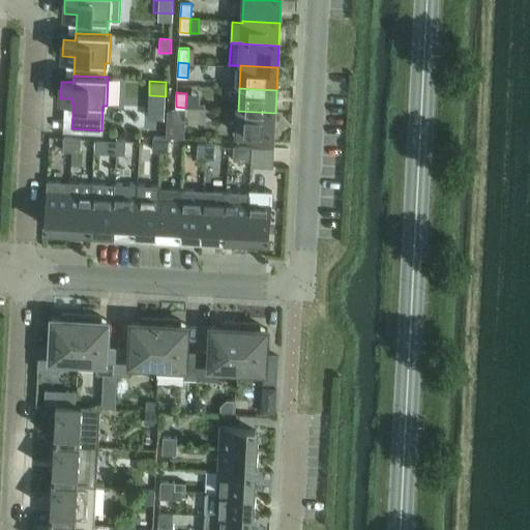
[(186,93),(185,108),(205,109),(205,104),(200,102),(200,93),(186,93)]
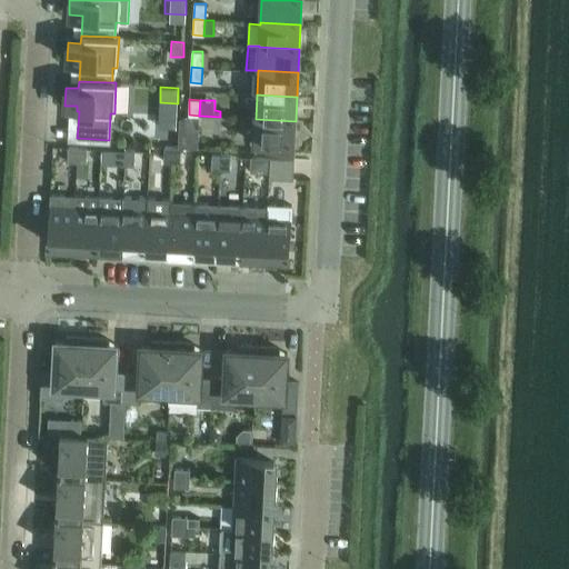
[(198,148),(199,131),(199,116),(189,115),(188,129),(180,129),(179,147),(198,148)]
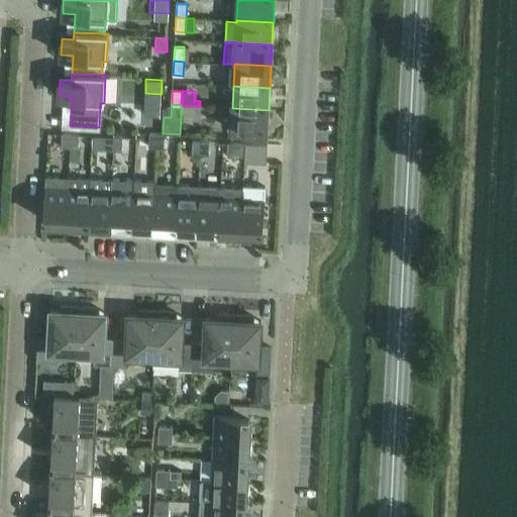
[(268,132),(269,110),(232,108),(230,130),(268,132)]
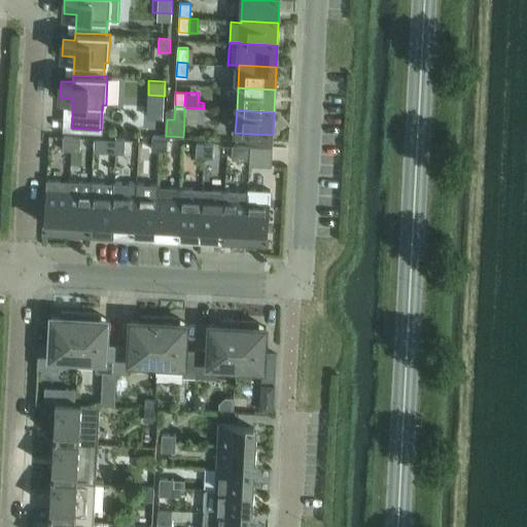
[(151,150),(161,150),(161,137),(152,136),(151,150)]
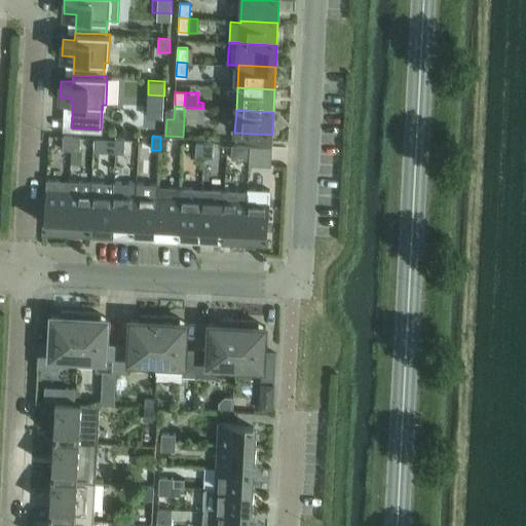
[(63,150),(71,151),(72,137),(64,137),(63,150)]
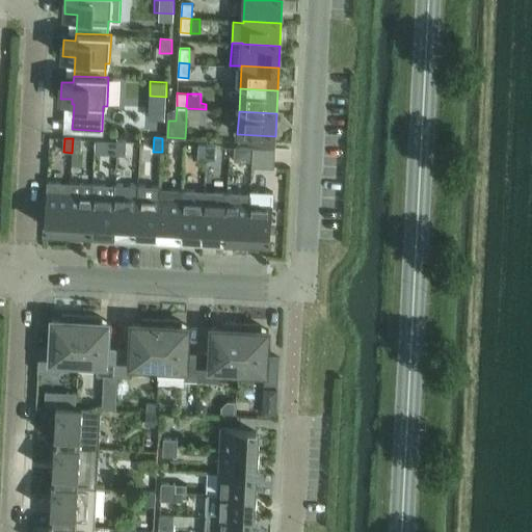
[(73,138),(72,153),(81,153),(82,138),(73,138)]
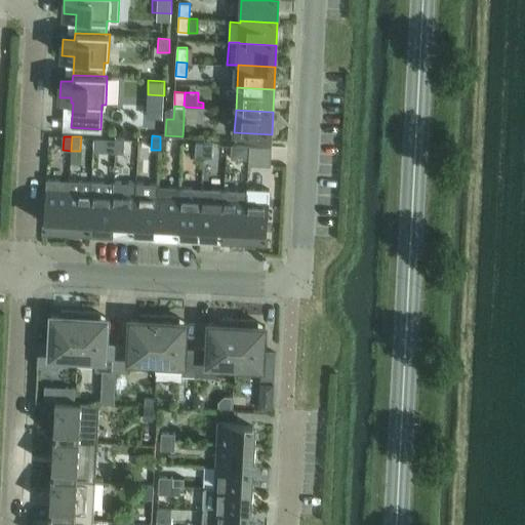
[(160,136),(160,150),(168,151),(169,136),(160,136)]
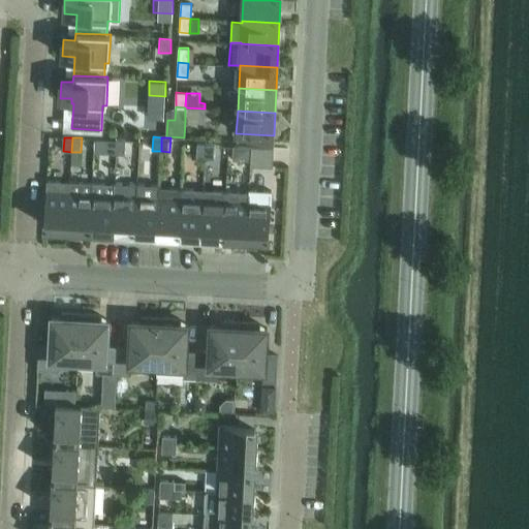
[(107,153),(116,154),(117,139),(109,139),(107,153)]
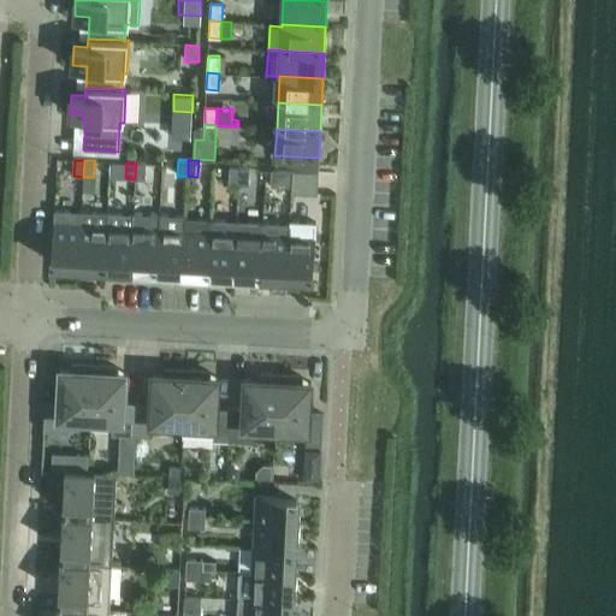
[(136,163),(135,179),(146,179),(147,164),(136,163)]
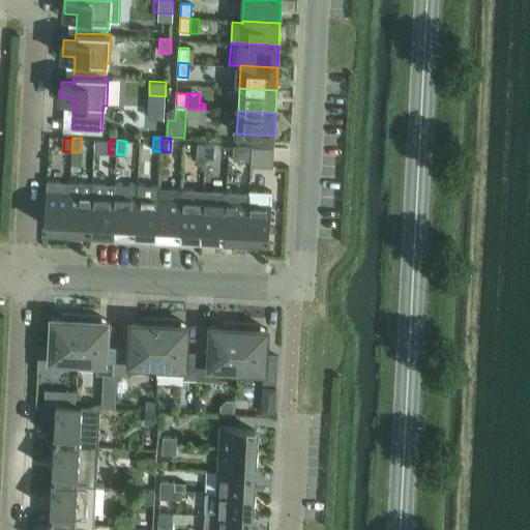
[(214,159),(215,145),(198,144),(198,158),(214,159)]
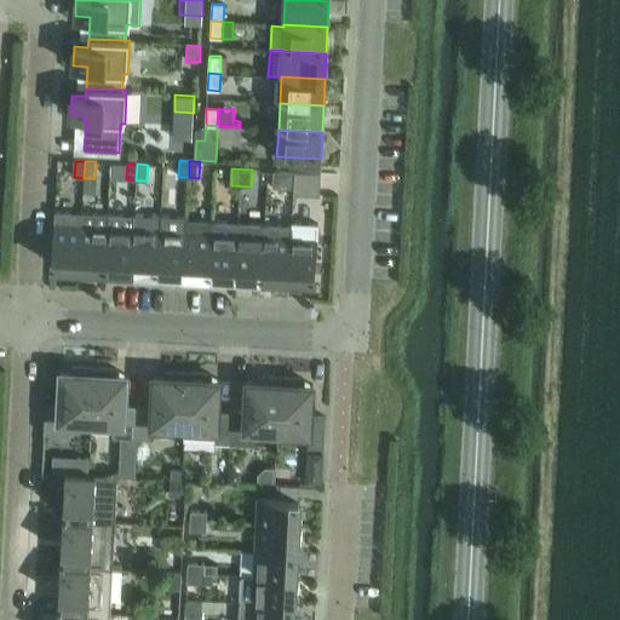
[(274,188),(294,188),(296,172),(274,171),(274,188)]
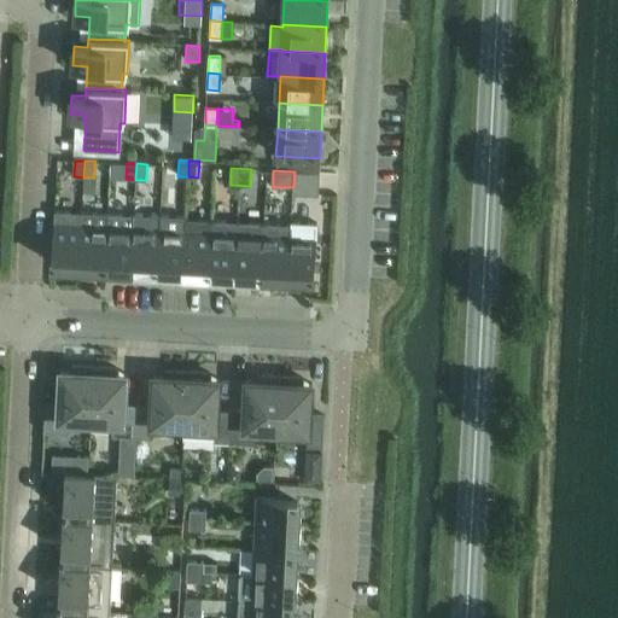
[(295,172),(293,187),(293,193),(319,193),(320,173),(295,172)]
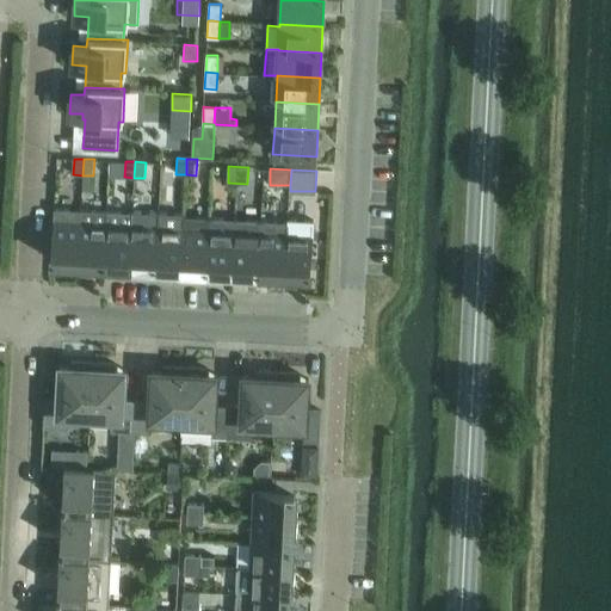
[(54,220),(51,260),(62,261),(62,264),(78,265),(80,221),(81,210),(55,209),(54,220)]
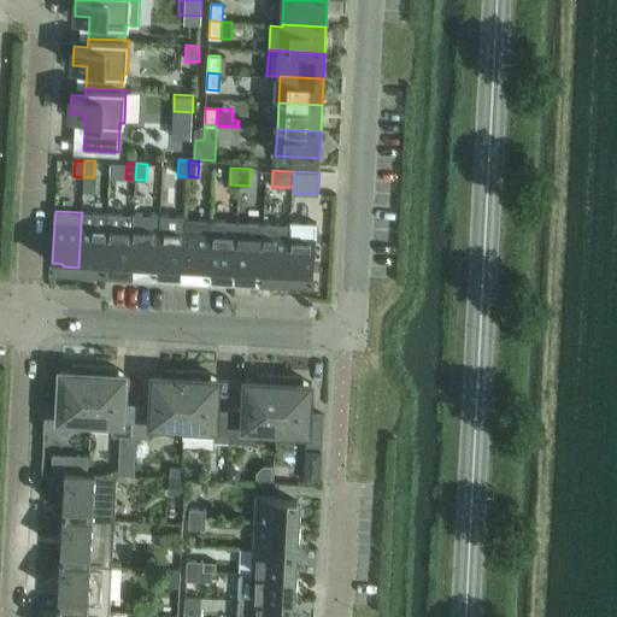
[(81,223),(78,268),(95,269),(95,265),(105,266),(105,265),(109,224),(109,213),(107,213),(82,212),(81,223)]
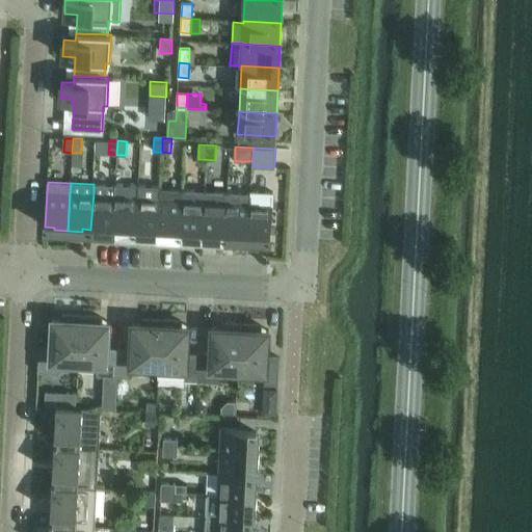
[(90,229),(90,230),(99,230),(99,233),(112,233),(113,214),(114,194),(115,185),(94,184),(94,193),(90,229)]
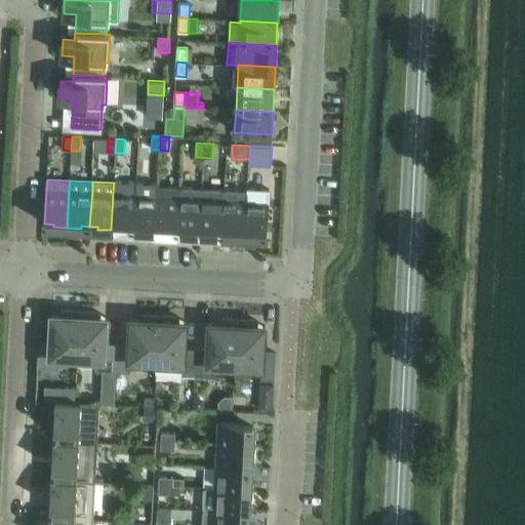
[(112,211),(111,230),(125,231),(125,228),(133,229),(134,208),(135,193),(136,184),(133,184),(114,183),(113,192),(112,211)]
